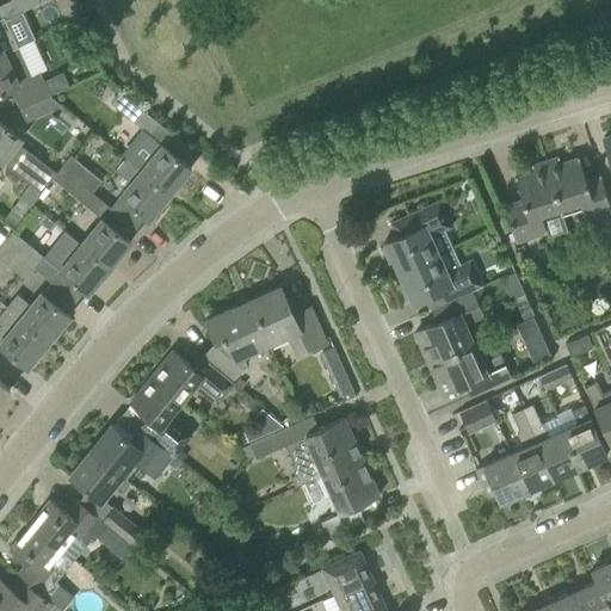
[(43,0),(12,0),(18,14),(45,1),(43,0)]
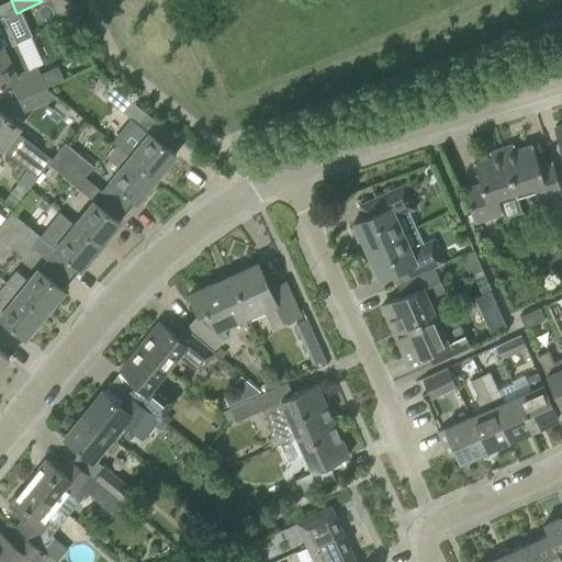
[(0,51),(15,44),(9,30),(3,15),(0,17),(0,51)]
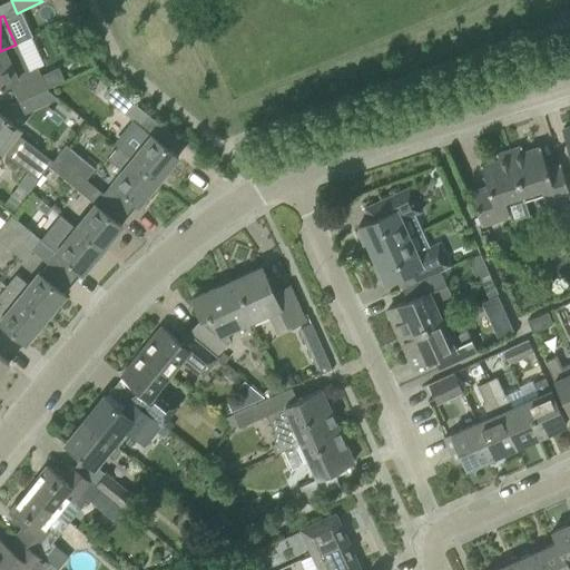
[(16,45),(0,51),(0,86),(6,84),(8,82),(17,104),(47,89),(37,68),(28,72),(16,45)]
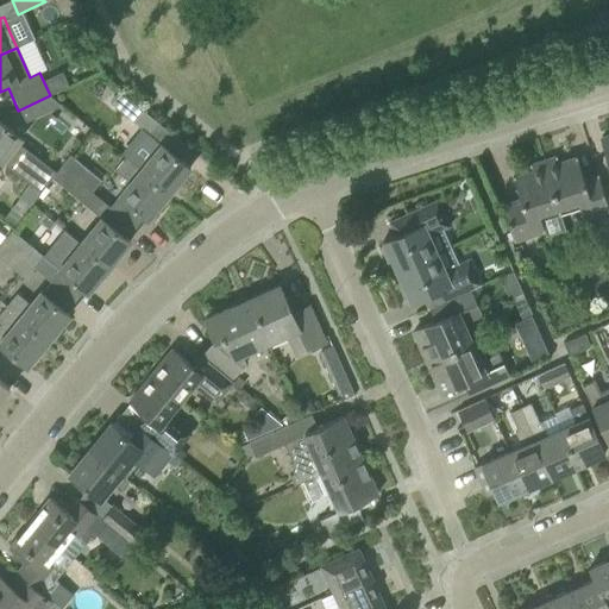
[(131,121),(149,136),(149,135),(157,124),(140,111),(119,93),(111,104),(132,120),(131,121)]
